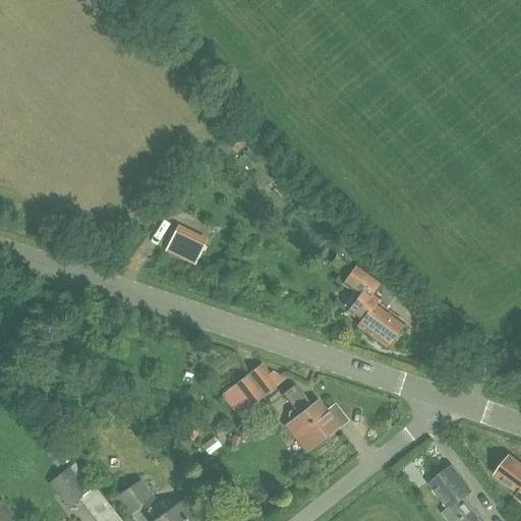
[(240,140),(233,146),(238,152),(245,146),(240,140)]
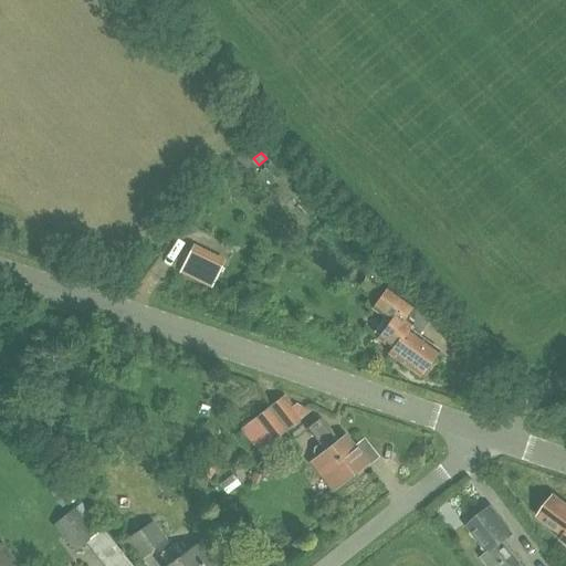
[(194,243),(184,268),(219,281),(229,258),(194,243)]
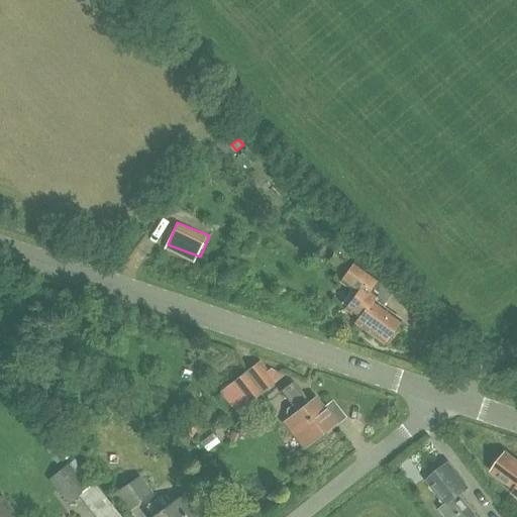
[(340,245),(328,263),(340,271),(351,253),(340,245)]
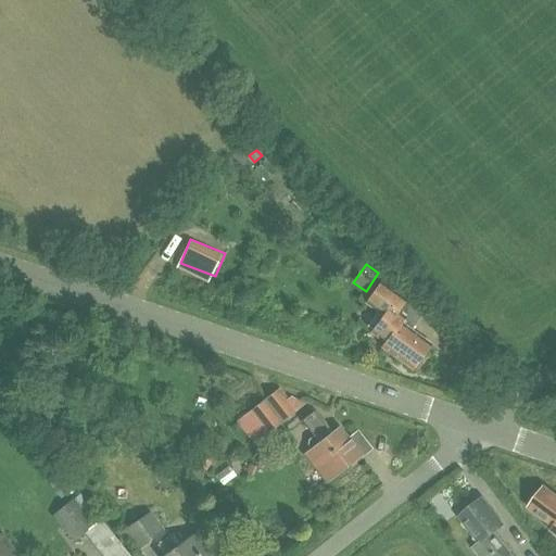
[(413,370),(431,345),(412,330),(415,325),(397,313),(406,301),(382,283),(368,303),(383,315),(371,332),(386,343),(382,348),(413,370)]
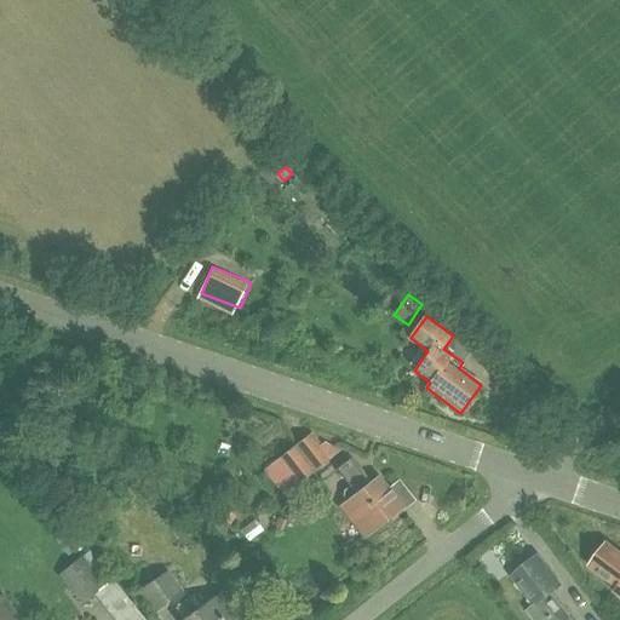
[(151,399),(141,386),(130,396),(141,408),(151,399)]
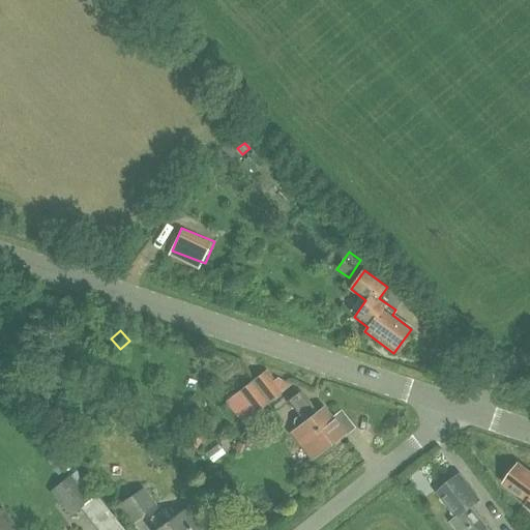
[(252,383),(239,393),(256,413),(281,392),(273,382),(266,373),(265,373),(253,382),(252,383)]
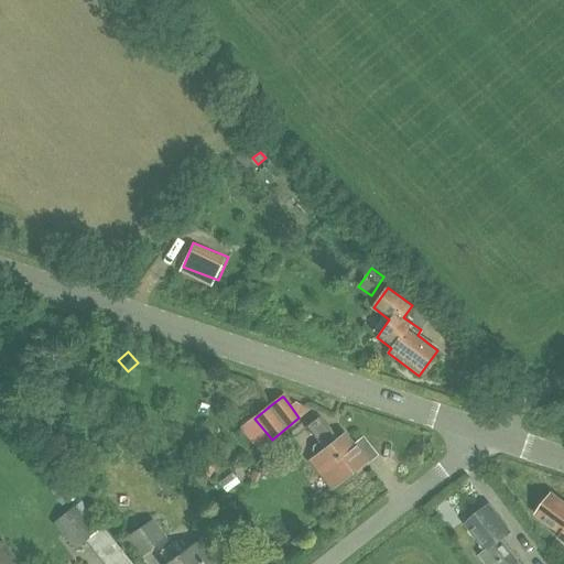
[(25,402),(17,411),(28,421),(36,412),(25,402)]
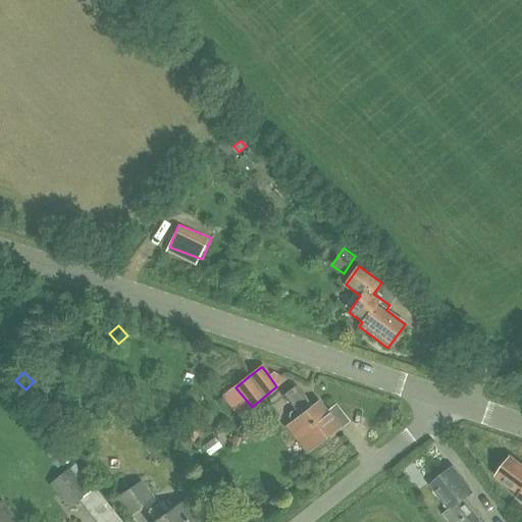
[(295,386),(282,396),(295,410),(290,414),(289,418),(293,423),(288,426),(308,452),(338,428),(325,412),(319,403),(312,409),(295,386)]
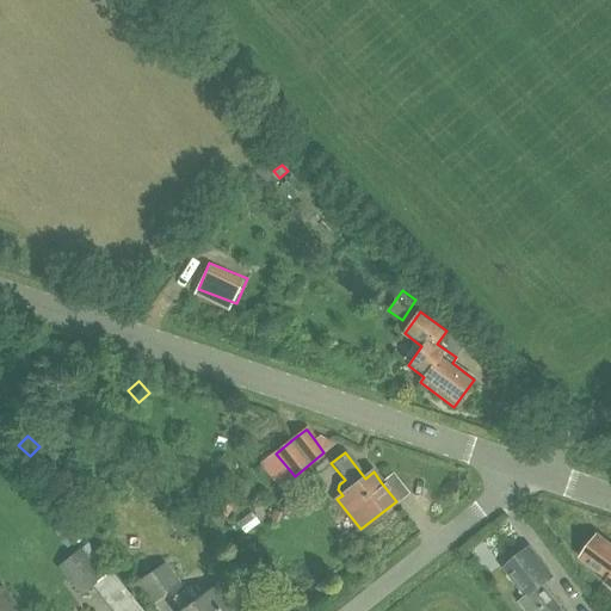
[(222,503),(215,513),(226,520),(233,510),(222,503)]
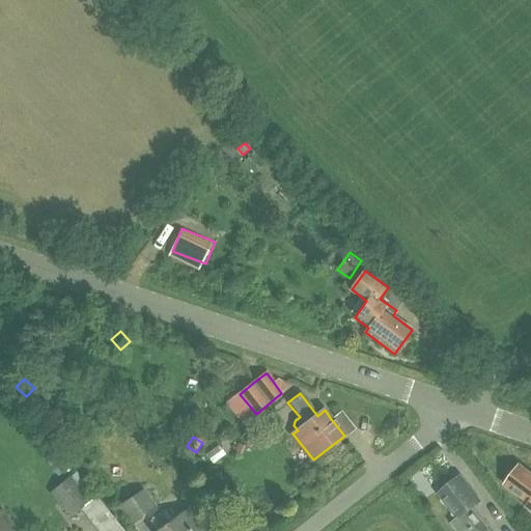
[(206,454),(214,464),(226,454),(219,445),(206,454)]
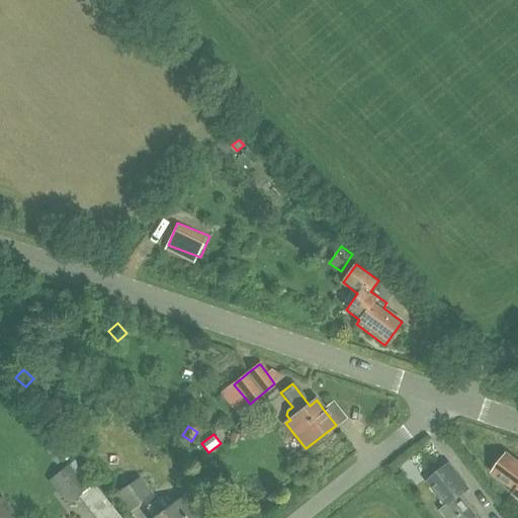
[(517,460),(507,453),(506,455),(502,455),(499,460),(500,464),(493,475),(516,492),(513,495),(517,498),(517,460)]
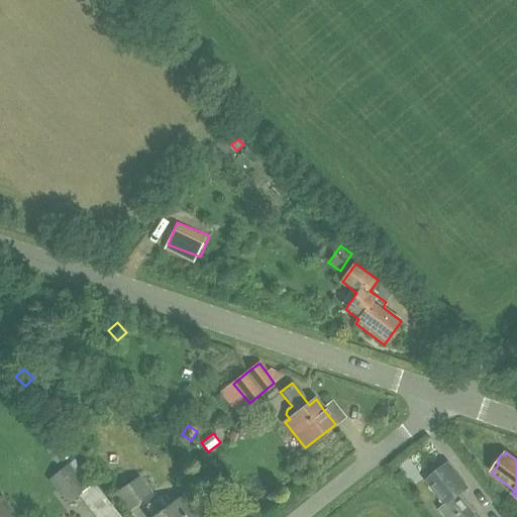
[(211,455),(200,455),(199,469),(210,470),(211,455)]
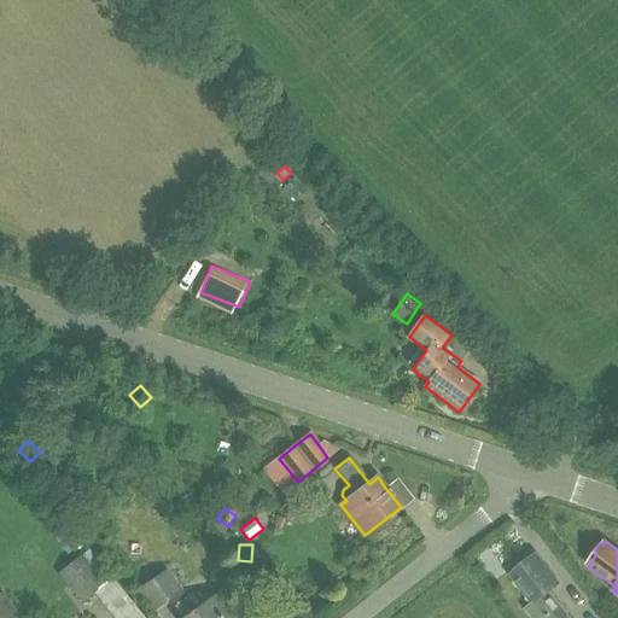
[(83,604),(97,594),(115,617),(145,617),(114,577),(106,583),(82,554),(59,573),(83,604)]
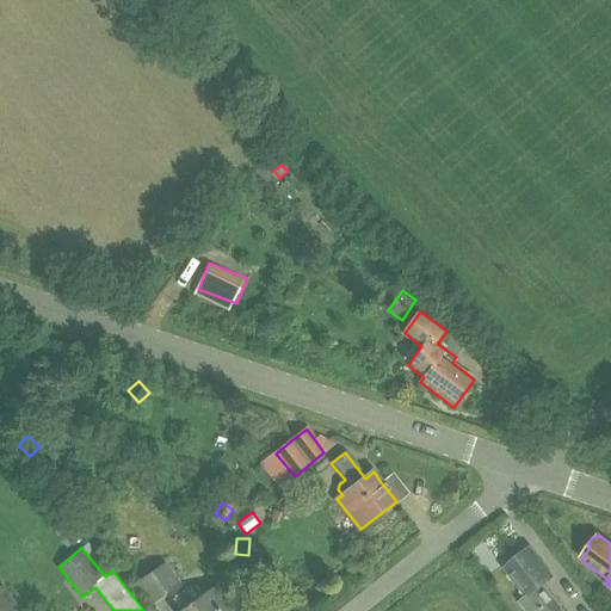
[(563,610),(544,586),(554,578),(531,549),(519,559),(517,555),(507,562),(510,566),(506,569),(529,597),(522,603),(528,610),(563,610)]
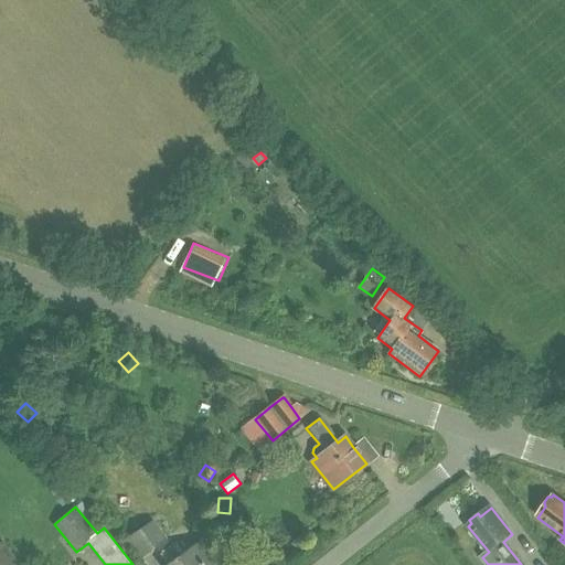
[(215,564),(200,543),(181,557),(172,545),(171,546),(153,522),(126,541),(140,560),(156,548),(167,564),(215,564)]
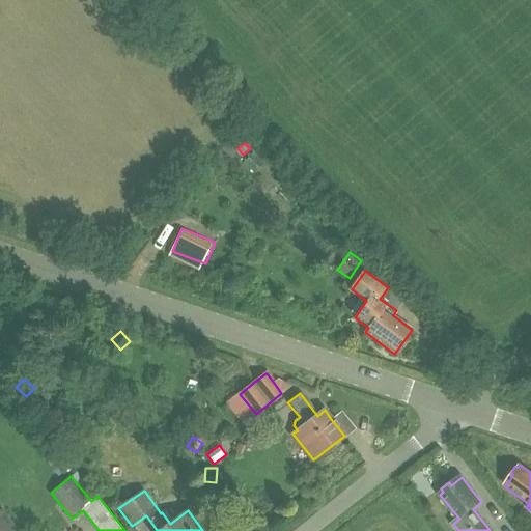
[(0,530),(12,530),(0,513),(0,530)]
